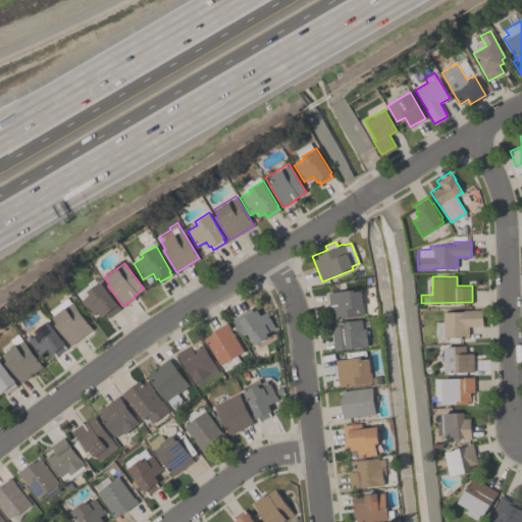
[(80,301),(89,294),(87,292),(100,281),(120,308),(107,317),(105,314),(101,317),(97,312),(91,316),(80,301)]
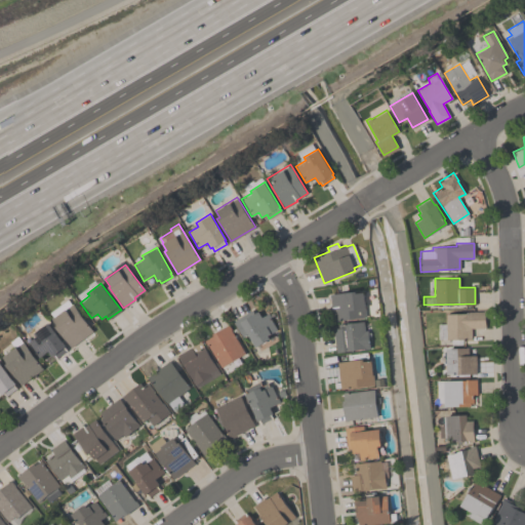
[(334,321),(333,308),(330,308),(329,293),(355,291),(356,292),(363,291),(366,318),(334,321)]
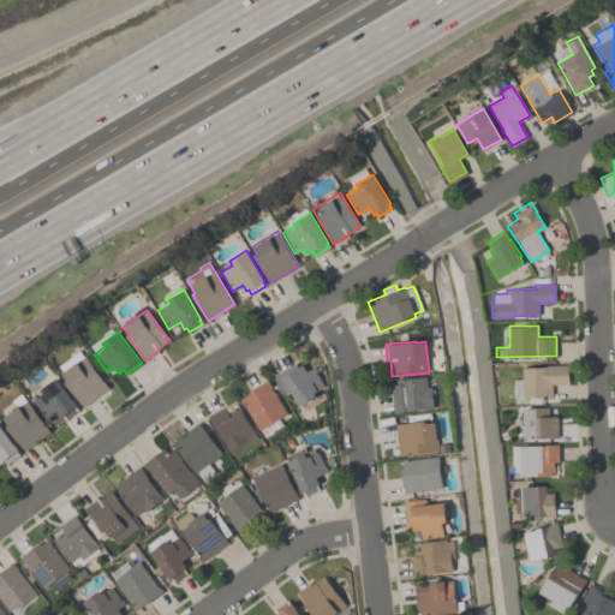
[(61,372),(63,372),(58,366),(79,351),(83,357),(85,356),(108,388),(82,406),(65,382),(66,381),(61,372)]
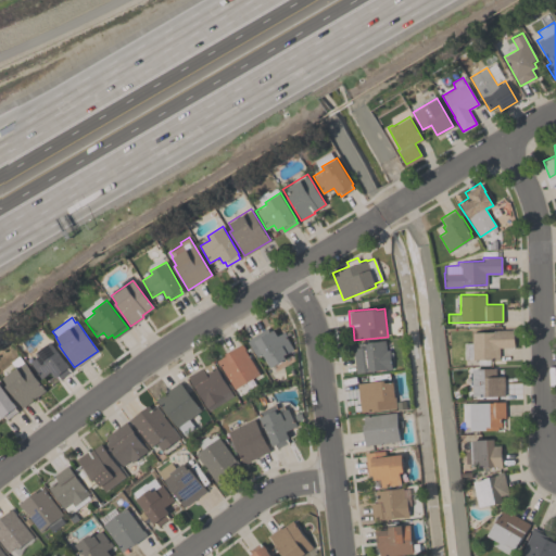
[(289,356),(269,367),(262,353),(256,356),(247,340),(266,328),(268,331),(274,329),(277,336),(283,331),(293,349),(287,353),(289,356)]
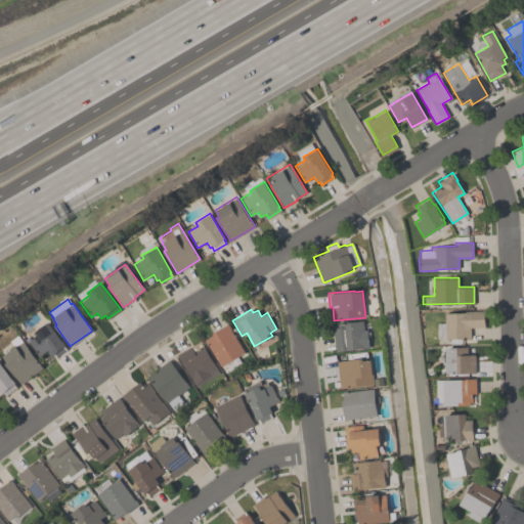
[(444,312),(466,312),(466,311),(484,311),(484,328),(470,328),(470,338),(461,339),(461,344),(450,344),(450,339),(437,339),(437,322),(444,322),(444,312)]
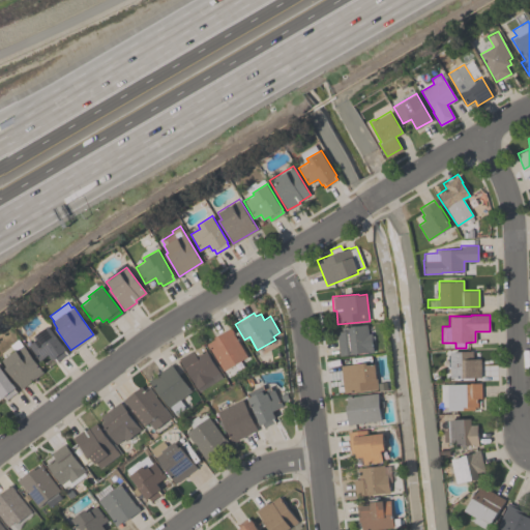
[(367,324),(367,333),(371,333),(373,351),(339,355),(336,331),(342,330),(341,327),(367,324)]
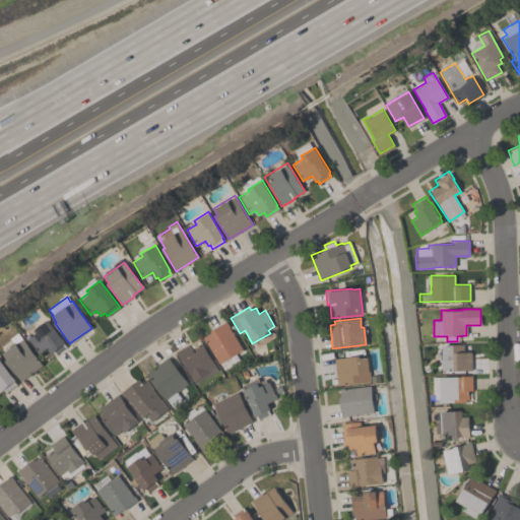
[(47,347),(39,353),(23,333),(30,328),(33,330),(48,319),(65,342),(64,343),(66,346),(55,354),(53,351),(51,352),(47,347)]
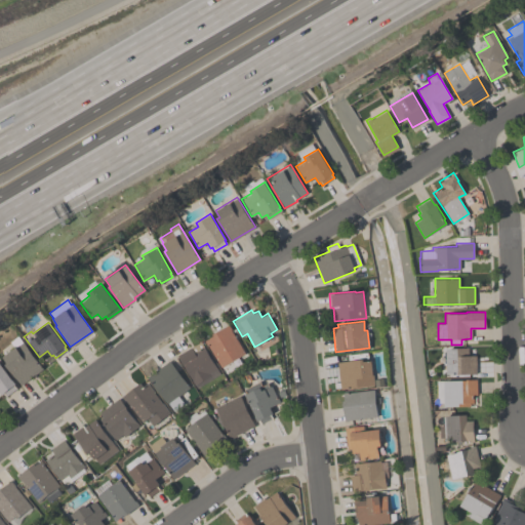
[(225,373),(207,345),(206,346),(204,340),(212,335),(211,334),(229,324),(231,329),(231,330),(244,353),(230,362),(234,368),(225,373)]
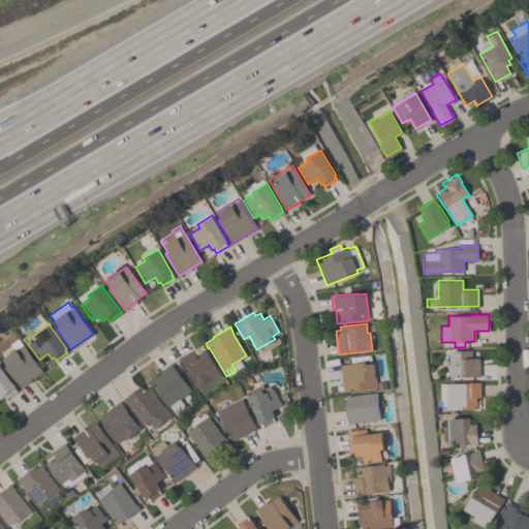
[(43,371),(21,389),(4,367),(6,366),(2,360),(3,359),(0,354),(0,350),(5,346),(6,347),(9,345),(9,344),(18,338),(43,371)]
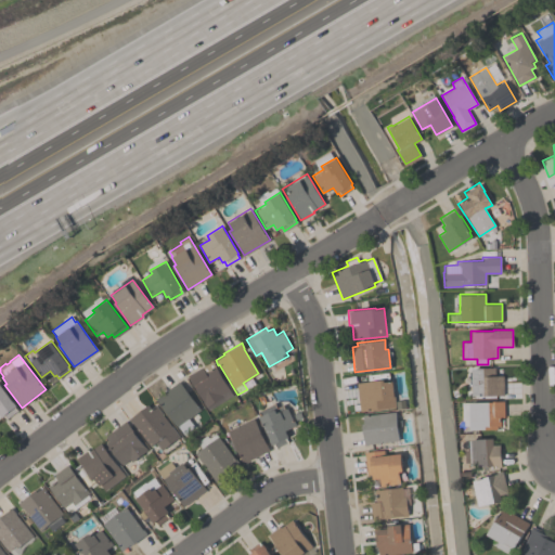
[(208,410),(193,386),(186,376),(211,361),(232,395),(208,410)]
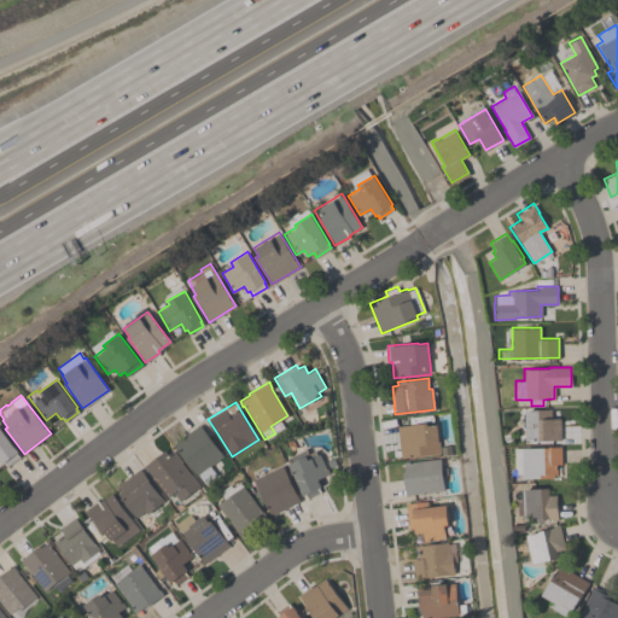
[(560,439),(525,439),(525,409),(551,409),(551,418),(560,418),(560,439)]
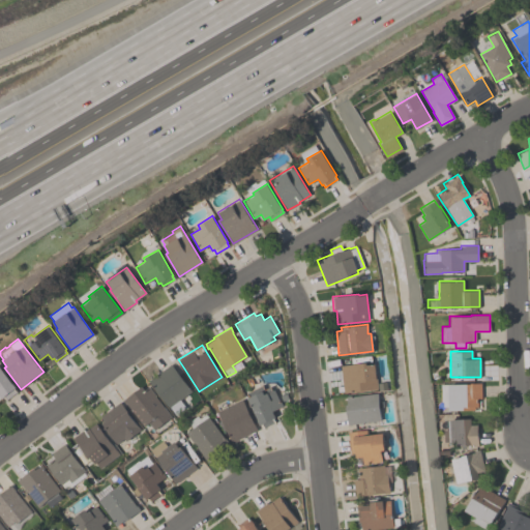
[(378,388),(343,392),(341,365),(366,362),(367,364),(375,363),(378,388)]
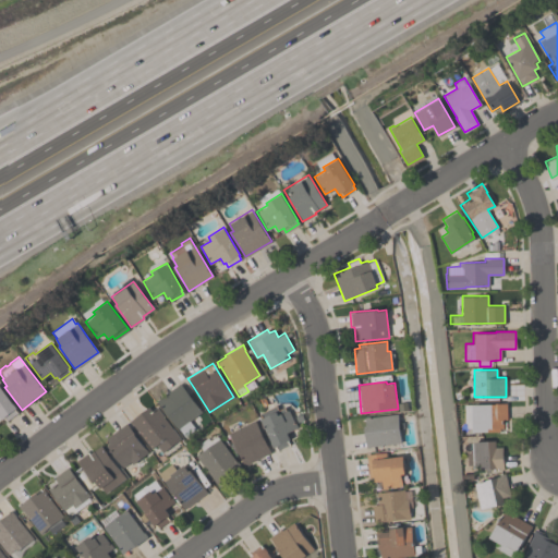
[(184,436),(179,428),(178,429),(156,400),(180,383),(201,412),(189,421),(194,428),(184,436)]
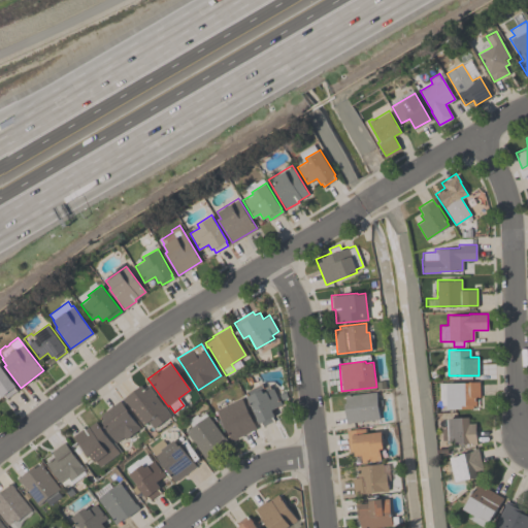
[(0,364),(15,386),(14,387),(17,390),(6,398),(3,395),(1,397),(0,395),(0,364)]
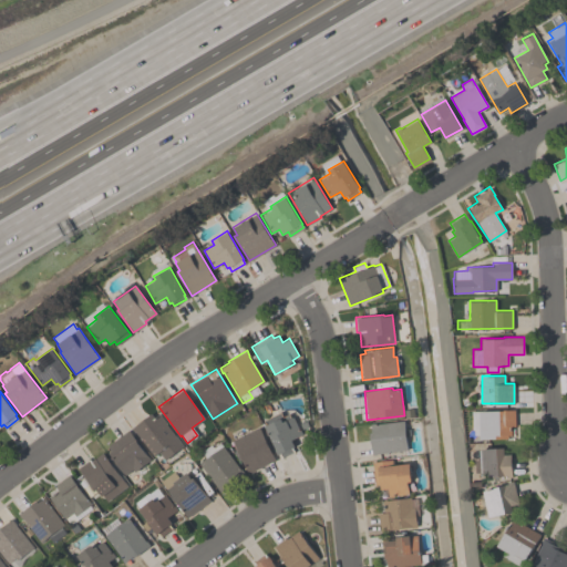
[(472,411),(503,411),(503,409),(514,409),(514,426),(511,426),(511,435),(507,435),(507,439),(480,439),(480,434),(472,434),(472,411)]
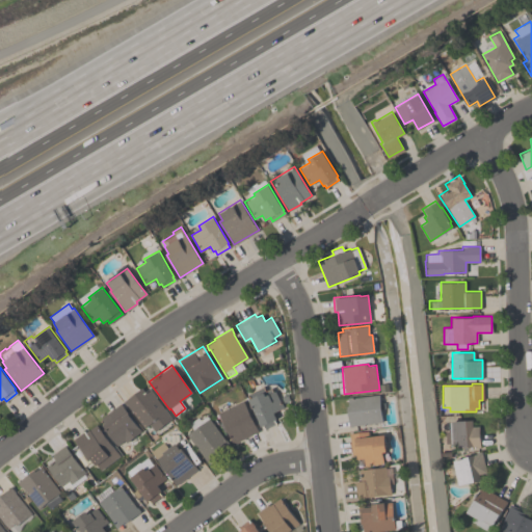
[(123,401),(141,388),(144,391),(150,388),(156,397),(171,419),(154,431),(149,424),(143,428),(127,405),(126,406),(123,401)]
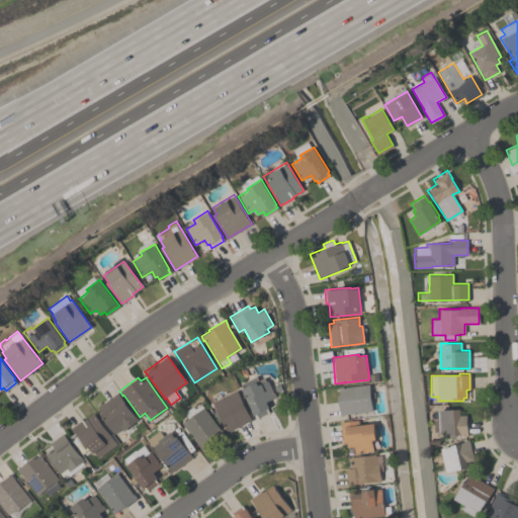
[(266,402),(269,408),(267,409),(269,412),(256,418),(255,415),(254,415),(241,389),(256,381),(258,384),(267,380),(273,393),(274,393),(276,397),(266,402)]
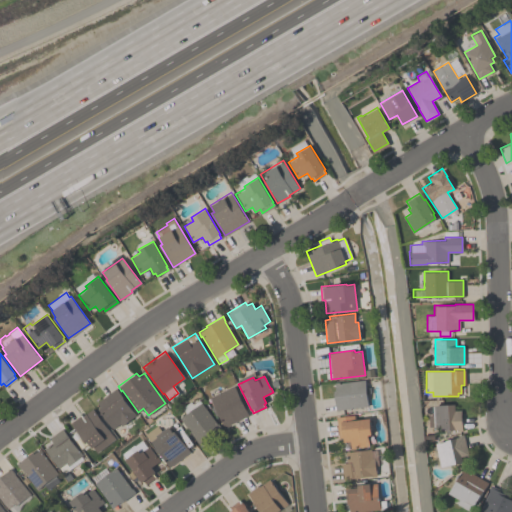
[(335,409),(333,390),(335,390),(334,382),(339,382),(339,383),(365,380),(368,406),(335,409)]
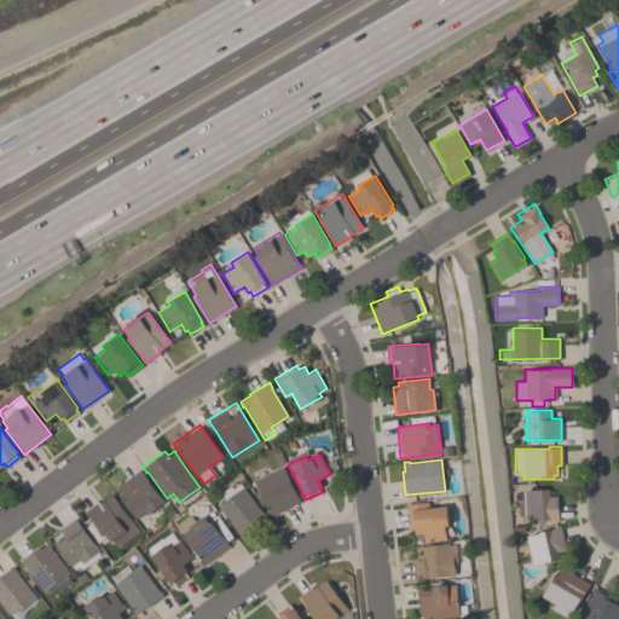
[(270,516),(253,481),(283,467),(300,502),(270,516)]
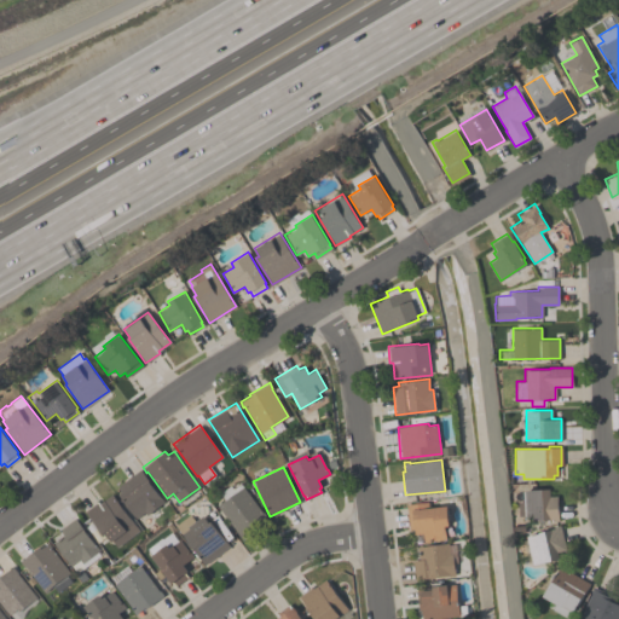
[(163,502),(146,515),(144,512),(136,519),(116,493),(121,490),(117,485),(122,481),(122,480),(138,468),(163,502)]
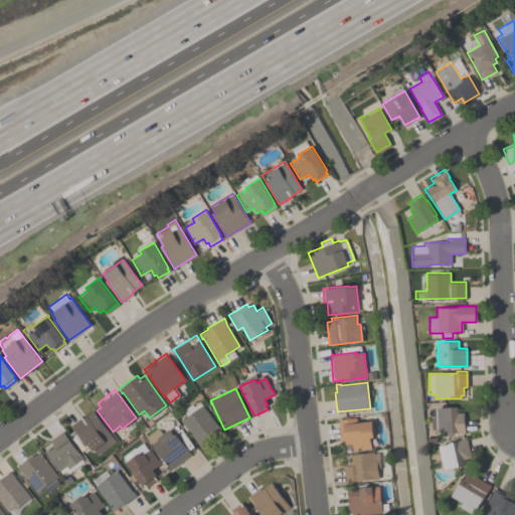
[(221,432),(200,447),(180,420),(202,405),(221,432)]
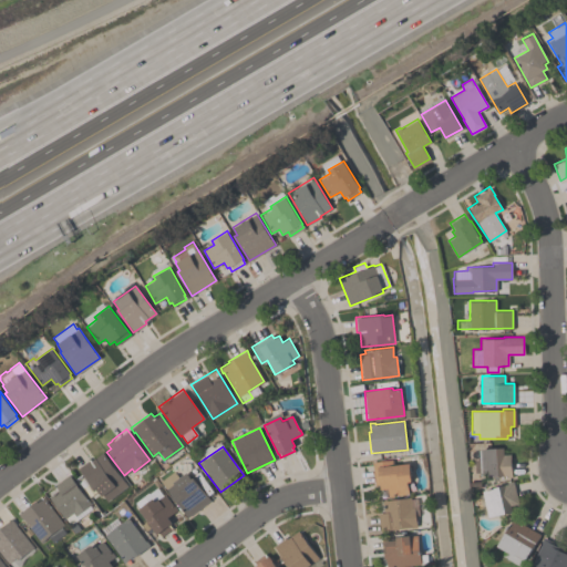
[(481,476),(481,472),(475,472),(474,460),(481,460),(480,449),(503,447),(503,454),(511,453),(512,476),(506,477),(506,475),(493,476),(493,475),(481,476)]
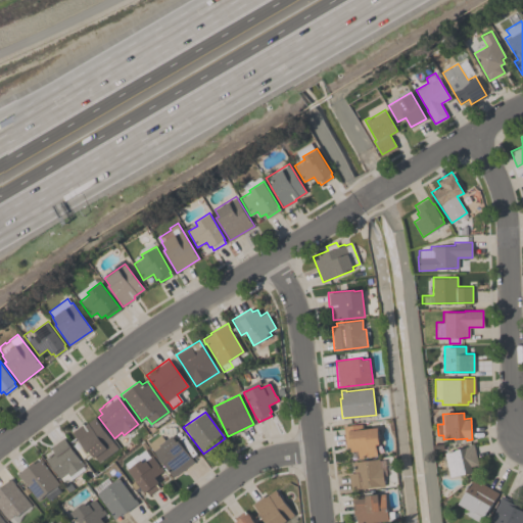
[(72,431),(83,423),(84,424),(94,417),(117,447),(98,463),(94,457),(93,458),(89,452),(88,453),(72,431)]
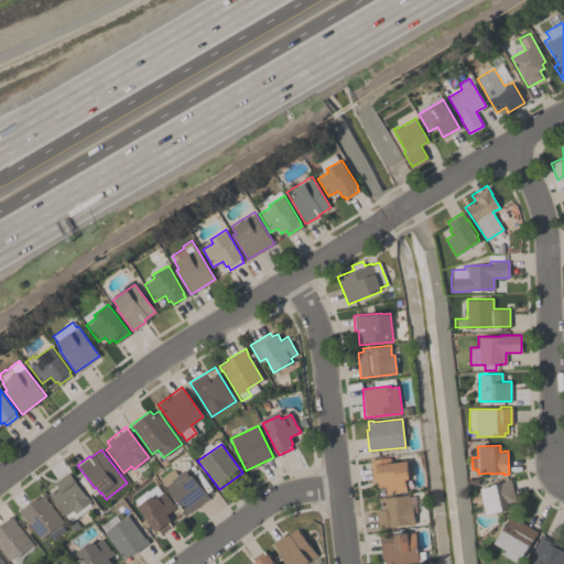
[(370,459),(390,457),(390,462),(408,461),(409,478),(405,479),(407,491),(387,494),(386,486),(378,487),(378,483),(372,483),(370,459)]
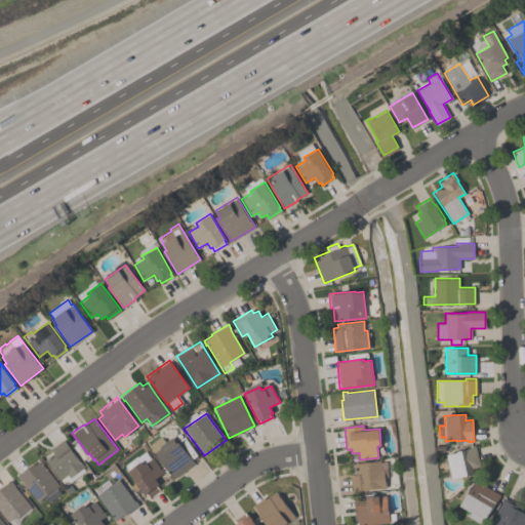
[(173,479),(148,445),(161,436),(165,441),(172,436),(177,443),(179,442),(195,462),(173,479)]
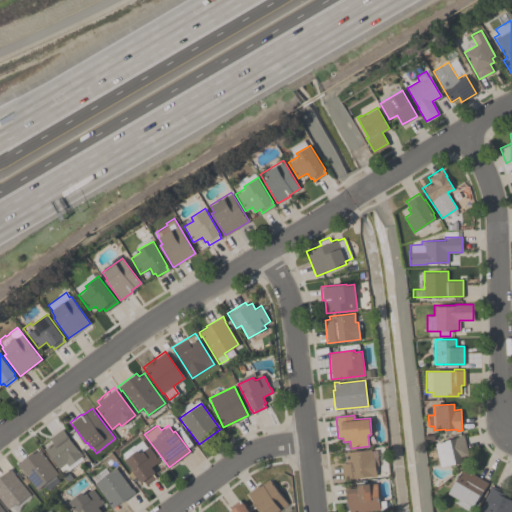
[(43,448),(52,442),(49,438),(62,428),(82,455),(81,456),(83,459),(63,473),(59,468),(58,468),(43,448)]
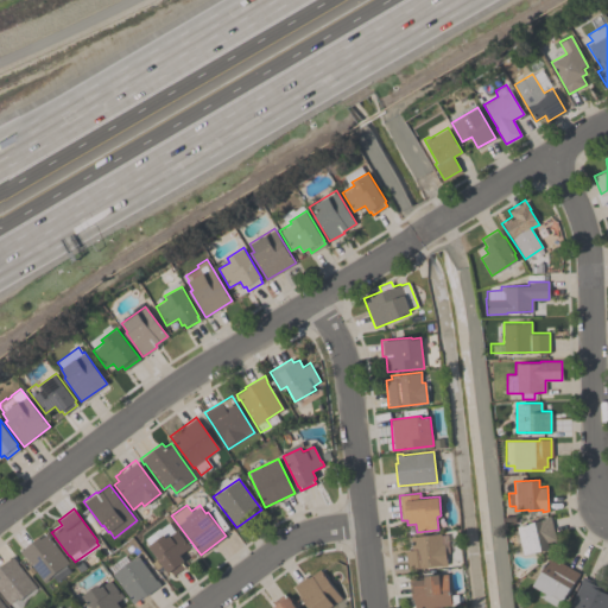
[(556,539),(548,542),(549,549),(525,555),(518,526),(529,524),(529,523),(544,519),(544,517),(550,515),(556,539)]
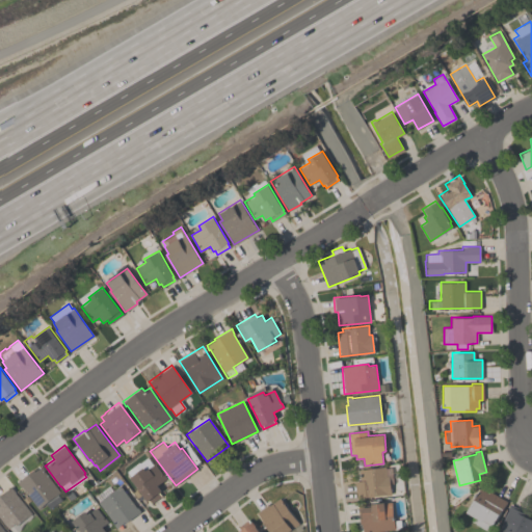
[(166,479),(157,485),(161,490),(159,491),(162,496),(151,504),(148,500),(147,501),(129,478),(143,468),(145,470),(154,463),(162,474),(163,474),(166,479)]
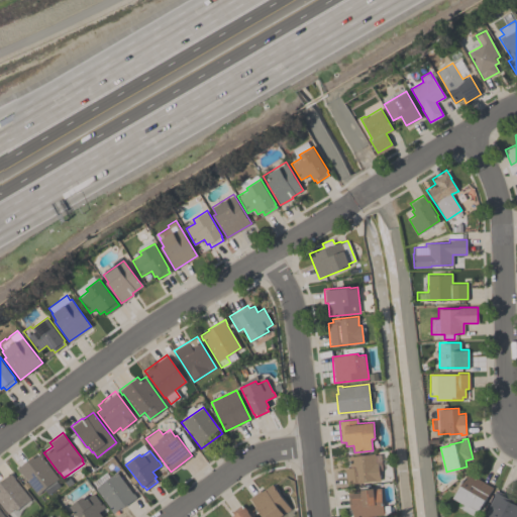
[(59,478),(56,480),(60,486),(47,494),(43,489),(36,494),(21,473),(20,474),(16,469),(32,456),(33,457),(39,453),(59,478)]
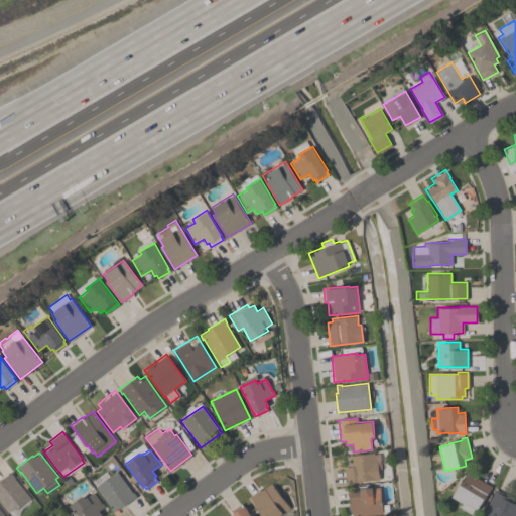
[(346,483),(345,467),(349,467),(348,455),(374,453),(375,462),(378,462),(380,480),(346,483)]
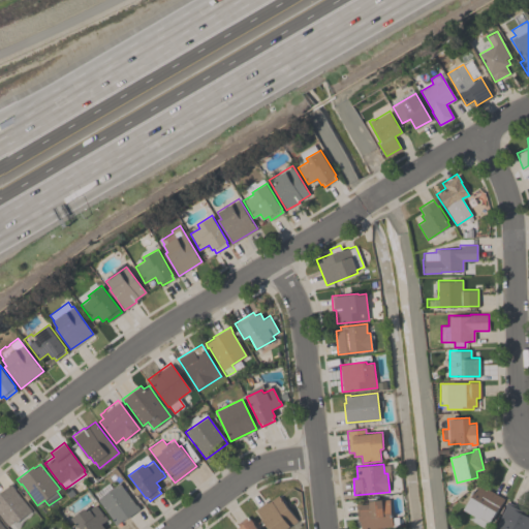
[(96,499),(119,483),(135,504),(136,504),(139,508),(124,521),(123,520),(117,525),(116,525),(113,521),(114,521),(96,499)]
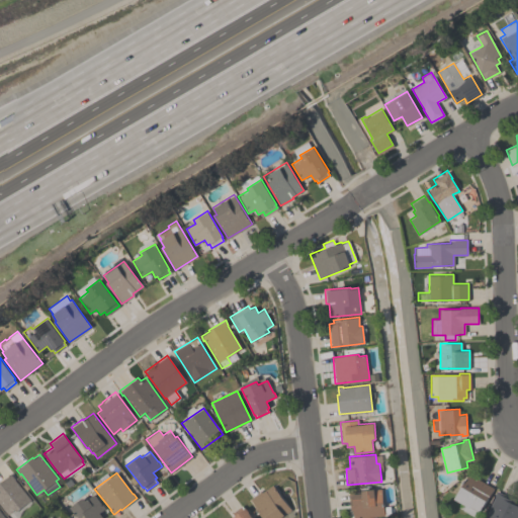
[(468,473),(493,488),(479,512),(469,506),(468,507),(453,499),(468,473)]
